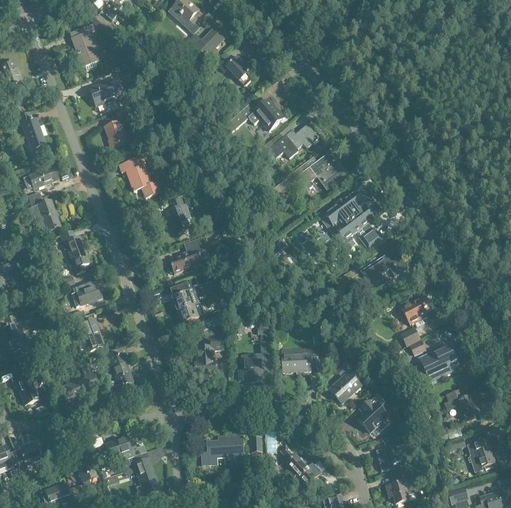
[(118,8),(109,0),(88,0),(100,10),(104,5),(109,9),(105,13),(111,18),(116,13),(122,19),(126,15),(118,8)]
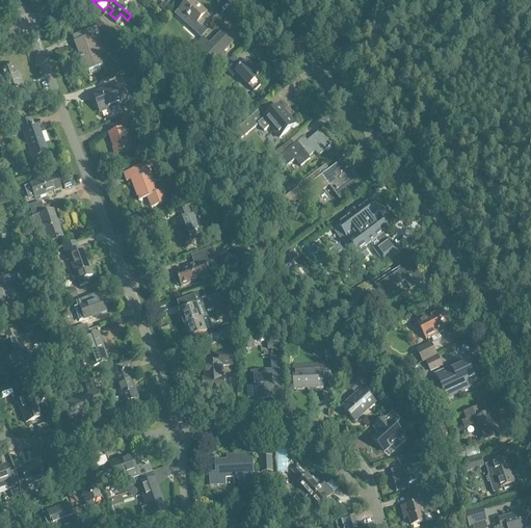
[(113,0),(123,8),(129,0),(113,0)]
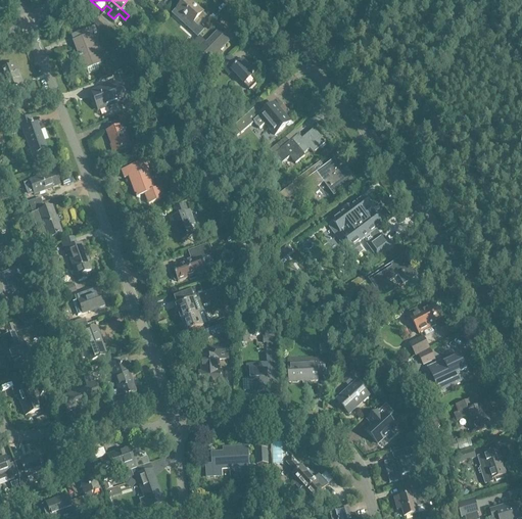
[(155,3),(161,8),(167,4),(162,0),(158,0),(155,3)]
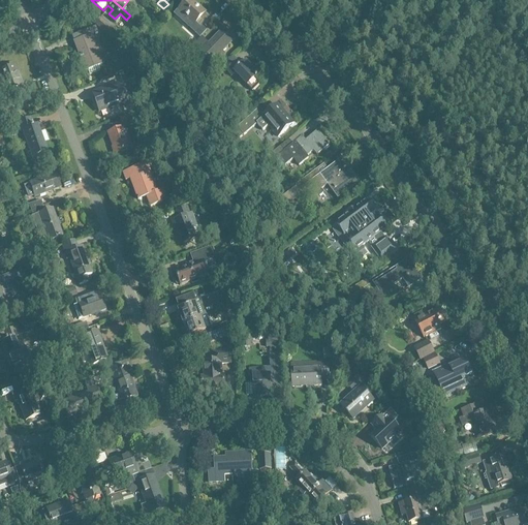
[(180,0),(173,8),(199,33),(215,16),(210,11),(209,13),(205,9),(206,8),(195,0),(180,0)]
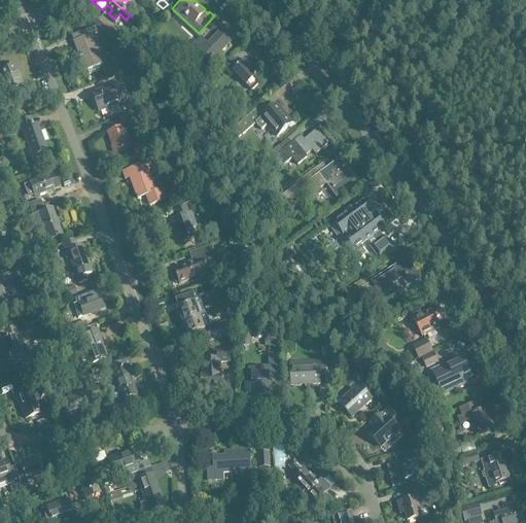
[(99,13),(94,20),(104,29),(109,23),(99,13)]
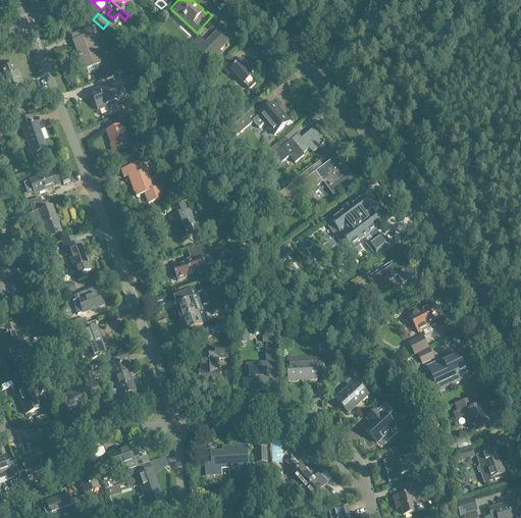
[(82,34),(73,38),(79,53),(77,53),(83,65),(98,59),(96,52),(98,51),(91,31),(96,29),(93,23),(80,28),(82,34)]
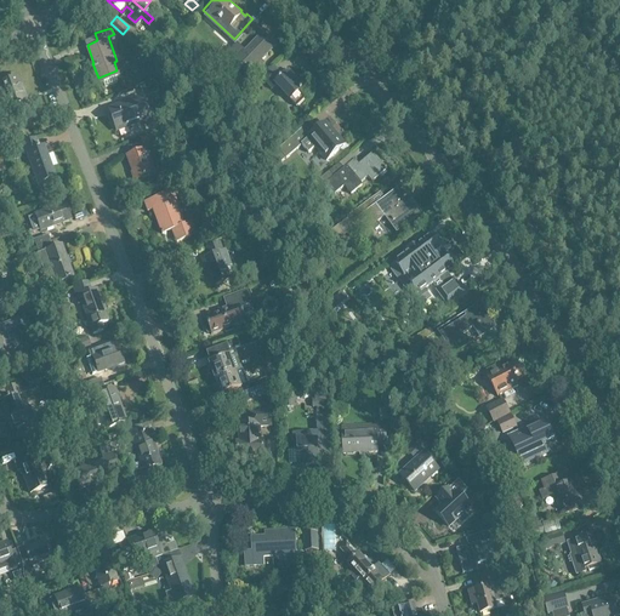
[(276,40),(262,28),(244,47),(237,39),(226,50),(233,56),(232,57),(248,72),(256,62),(259,64),(263,60),(261,56),(268,47),(269,49),(271,49),(269,47),(276,40)]
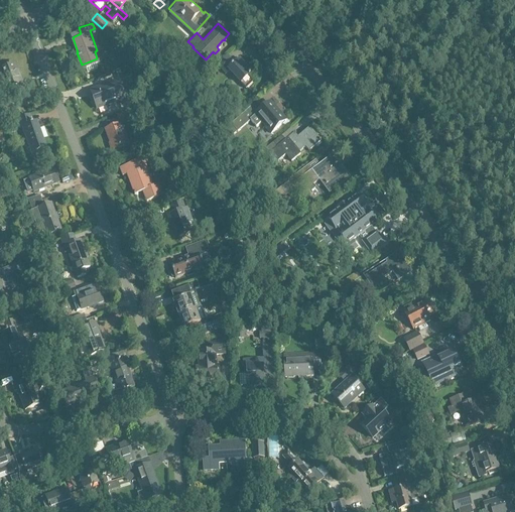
[(116,55),(119,64),(128,60),(125,52),(116,55)]
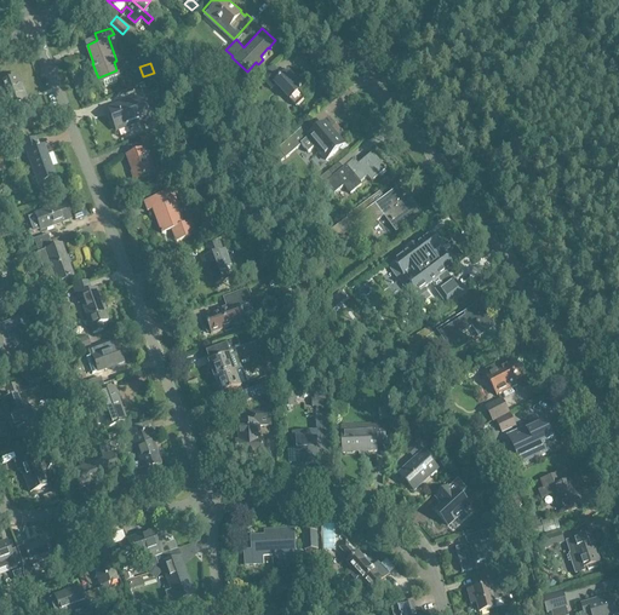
[(274,63),(262,74),(271,85),(275,81),(296,102),(305,93),(301,87),(303,84),(287,67),(281,73),(274,63)]
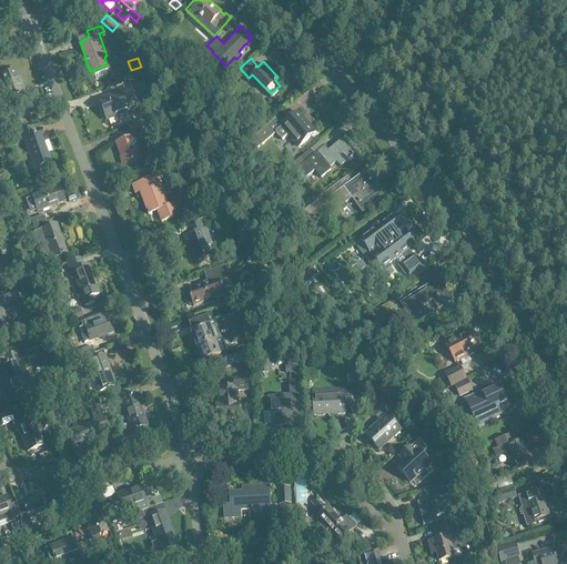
[(1,72),(0,72),(0,87),(7,84),(12,103),(27,98),(19,73),(18,74),(16,64),(0,70),(1,72)]
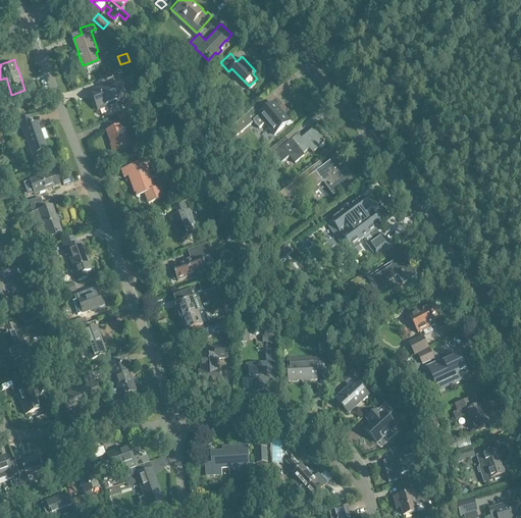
[(121,66),(116,68),(119,79),(124,76),(133,73),(131,68),(128,63),(121,66)]
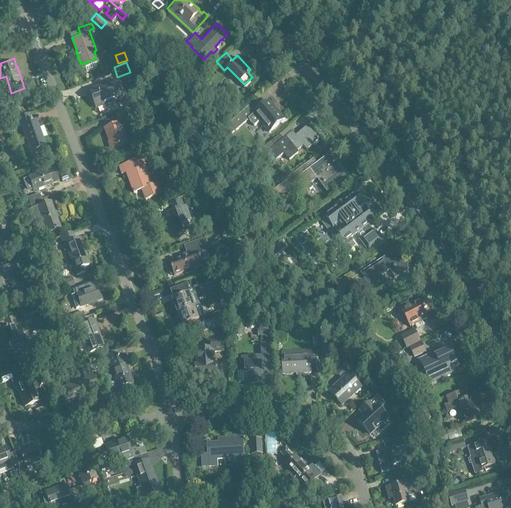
[(121,92),(115,77),(89,87),(96,104),(122,94),(121,92)]
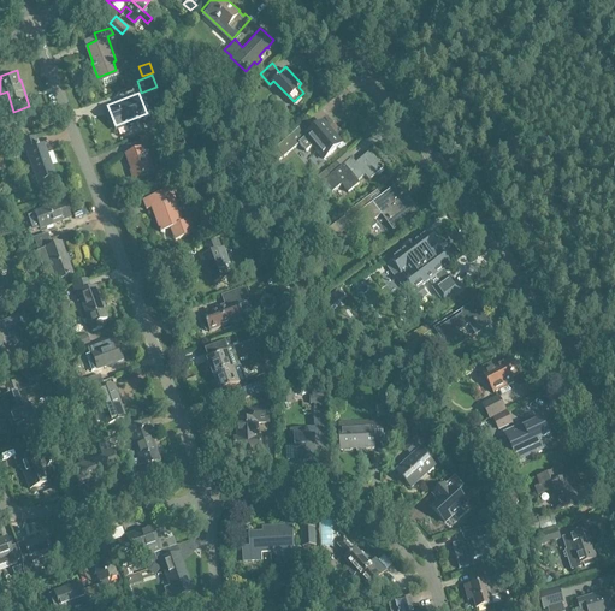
[(299,124),(276,144),(284,154),(300,140),(307,148),(313,143),(324,155),(342,140),(324,119),(307,134),(299,124)]
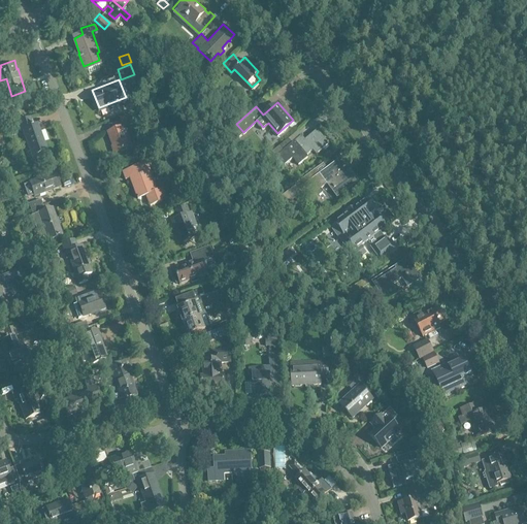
[(123,123),(107,129),(112,143),(111,143),(113,150),(114,149),(114,150),(131,143),(125,127),(127,126),(125,120),(132,117),(130,111),(120,116),(122,122),(123,121),(123,123)]
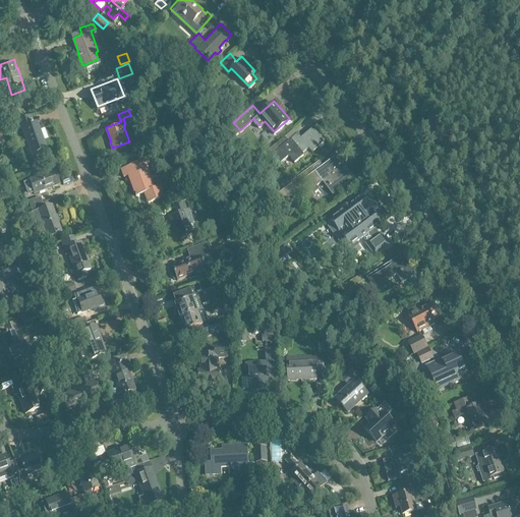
[(27,113),(15,118),(18,125),(20,124),(33,157),(43,154),(40,147),(44,145),(35,119),(31,120),(27,113)]
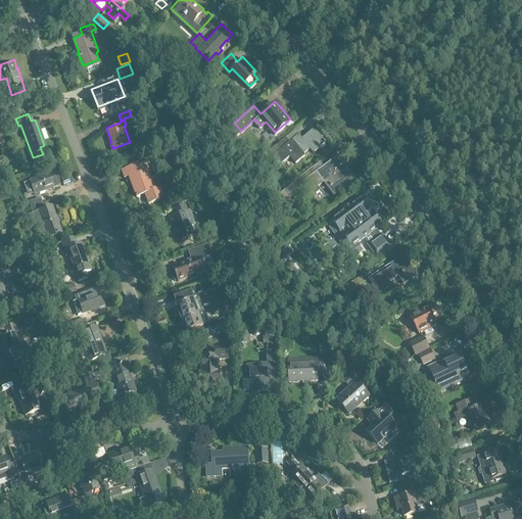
[(286,134),(271,146),(282,159),(290,153),(295,160),(305,152),(303,150),(310,145),(314,149),(325,139),(315,125),(302,135),(298,131),(290,138),(286,134)]
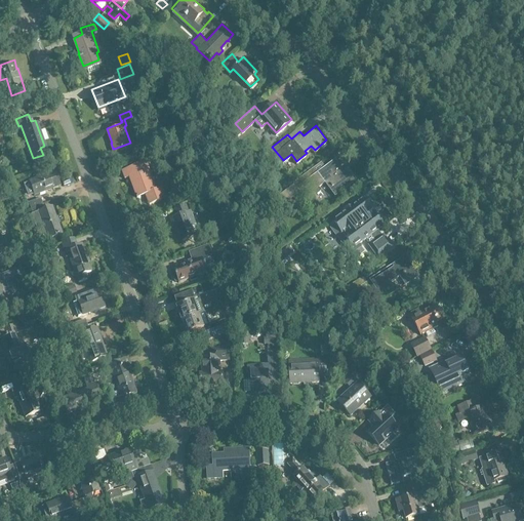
[(314,165),(294,179),(298,186),(307,179),(313,188),(326,178),(336,192),(357,176),(340,154),(318,170),(314,165)]
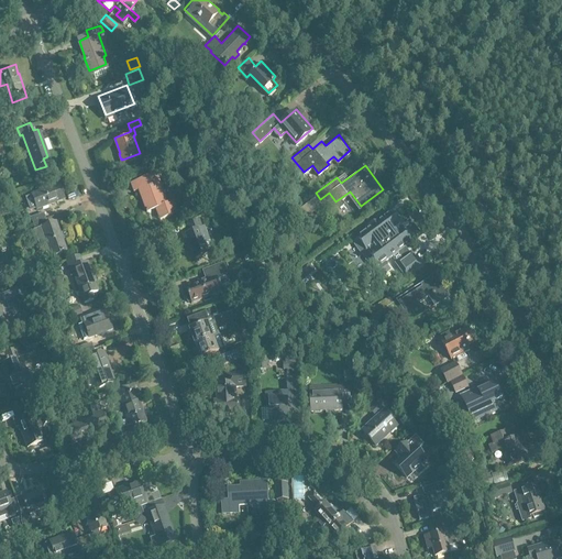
[(156,171),(130,179),(133,187),(138,186),(146,208),(155,205),(158,216),(177,209),(173,197),(167,199),(156,171)]
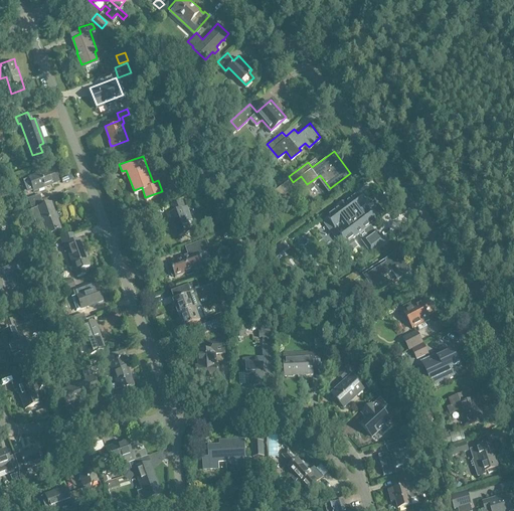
[(51,166),(27,175),(32,188),(56,179),(51,166)]
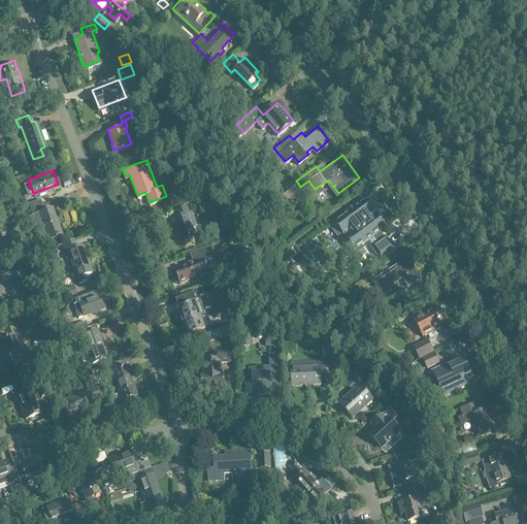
[(300,191),(295,183),(281,193),(287,201),(300,191)]
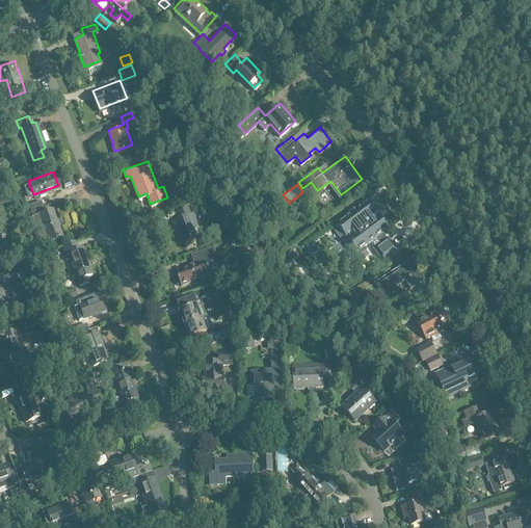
[(29,208),(42,204),(40,198),(27,203),(29,208)]
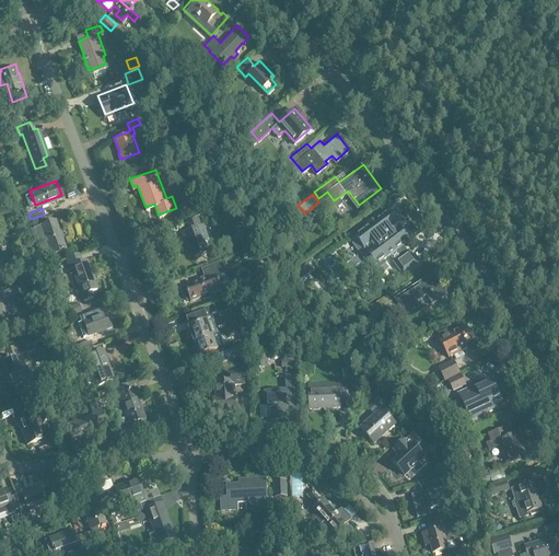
[(391,212),(388,210),(377,218),(376,217),(369,222),(370,223),(357,232),(364,244),(365,243),(369,247),(368,248),(376,259),(395,246),(400,253),(394,258),(402,269),(416,259),(408,248),(407,248),(402,242),(408,236),(394,218),(396,217),(392,212),(391,212)]
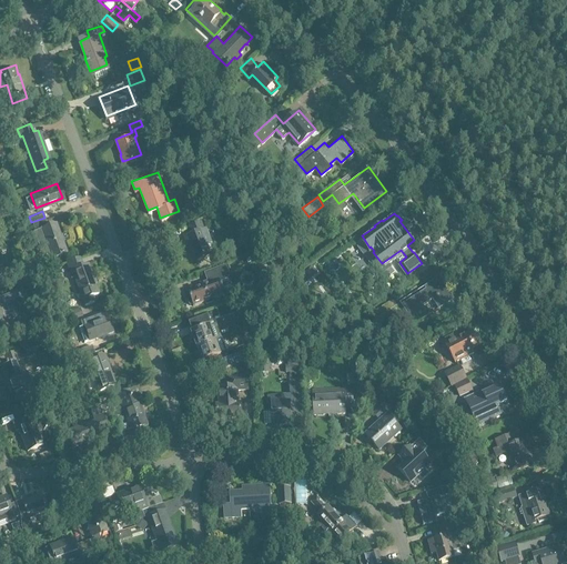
[(47,222),(44,218),(31,222),(42,252),(49,250),(51,255),(68,250),(57,219),(47,222)]
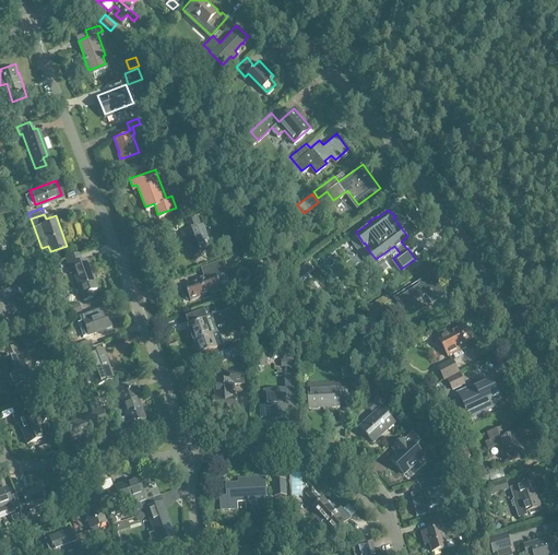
[(197,215),(186,219),(188,226),(181,228),(185,238),(188,237),(193,252),(206,248),(202,237),(208,235),(202,221),(200,222),(197,215)]
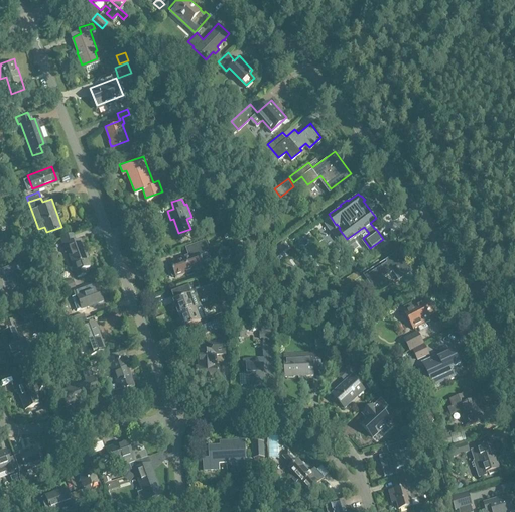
[(72,231),(59,236),(62,244),(65,243),(76,274),(87,270),(85,264),(89,263),(79,237),(75,239),(72,231)]
